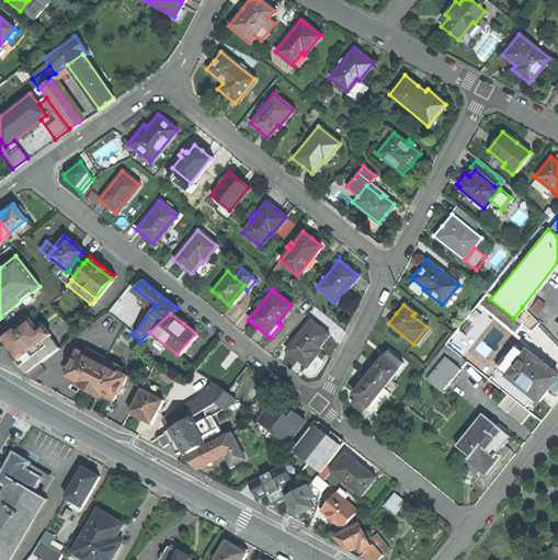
[(37,362),(57,347),(49,338),(41,326),(36,329),(29,318),(0,339),(15,358),(20,365),(23,368),(25,372),(37,362)]
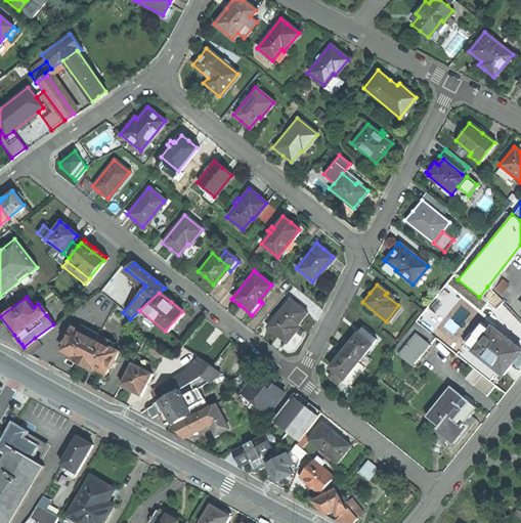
[(305,312),(289,299),(266,327),(275,334),(286,342),(297,328),(295,325),(305,312)]
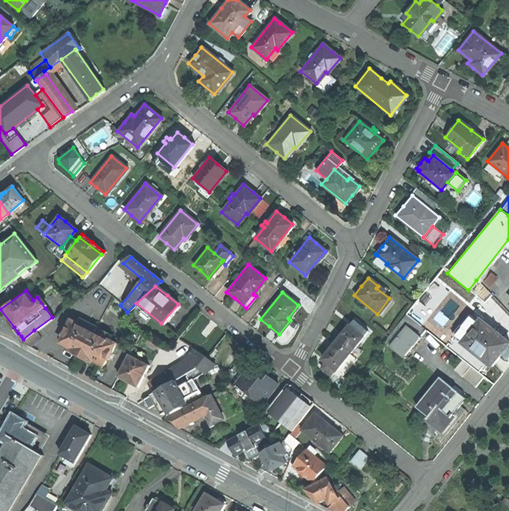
[(424,329),(404,313),(394,326),(395,326),(401,331),(406,325),(419,335),(424,329)]
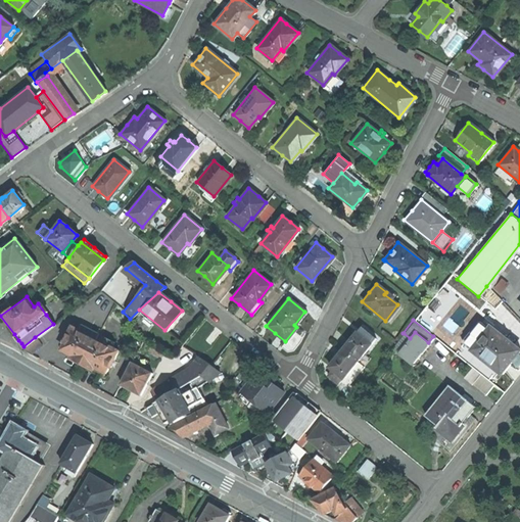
[(487,328),(479,322),(462,342),(482,359),(483,358),(502,372),(512,360),(519,350),(489,326),(487,328)]
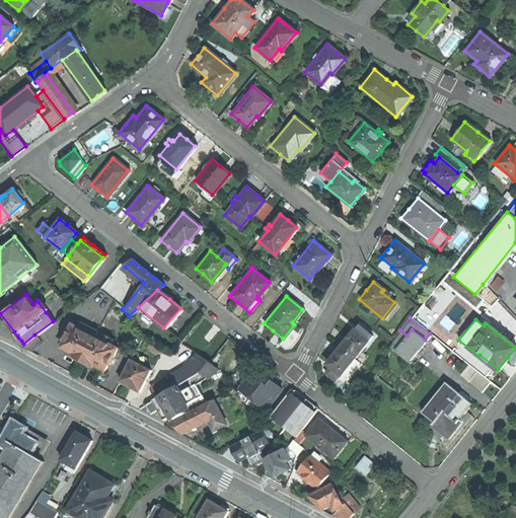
[(80,361),(96,330),(80,322),(77,327),(74,325),(71,323),(67,331),(66,331),(62,340),(63,340),(60,347),(59,350),(69,355),(71,356),(80,361)]
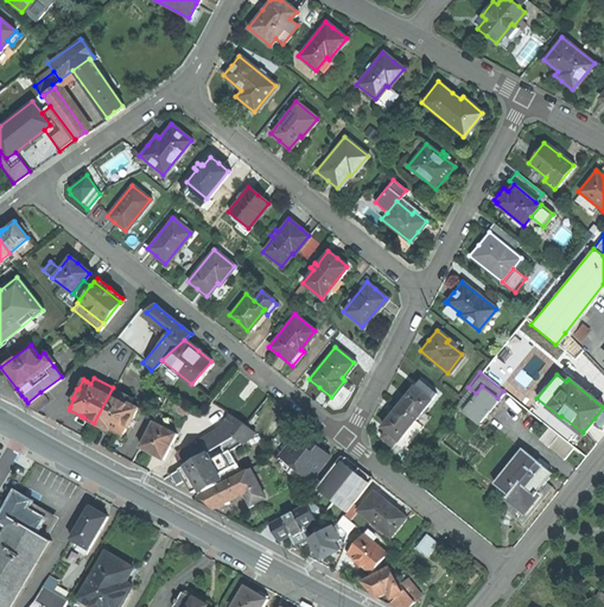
[(434,393),(419,380),(406,396),(398,406),(413,419),(434,393)]
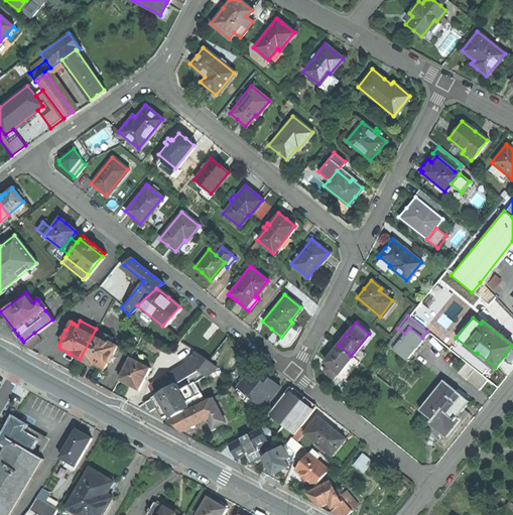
[(422,339),(422,338),(409,328),(404,334),(395,346),(393,348),(392,348),(392,349),(406,360),(406,359),(405,359),(416,345),(421,340),(422,340),(422,339)]
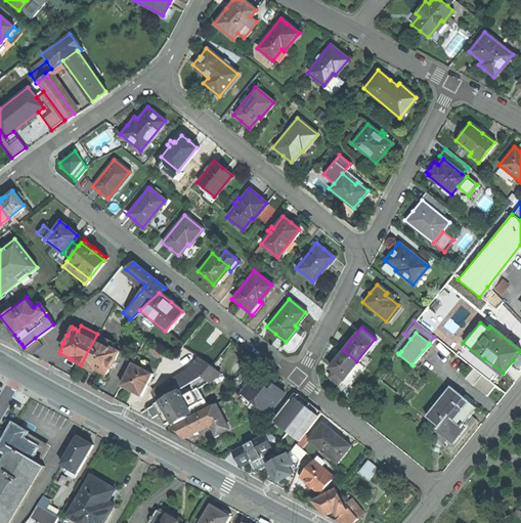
[(113,343),(97,334),(81,364),(87,367),(92,371),(92,369),(103,376),(104,374),(109,366),(110,367),(114,359),(114,358),(118,351),(111,347),(113,343)]
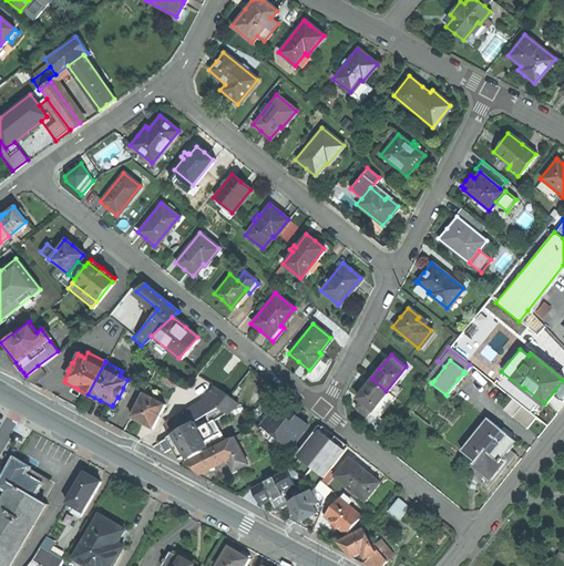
[(428,374),(434,380),(444,367),(438,361),(428,374)]
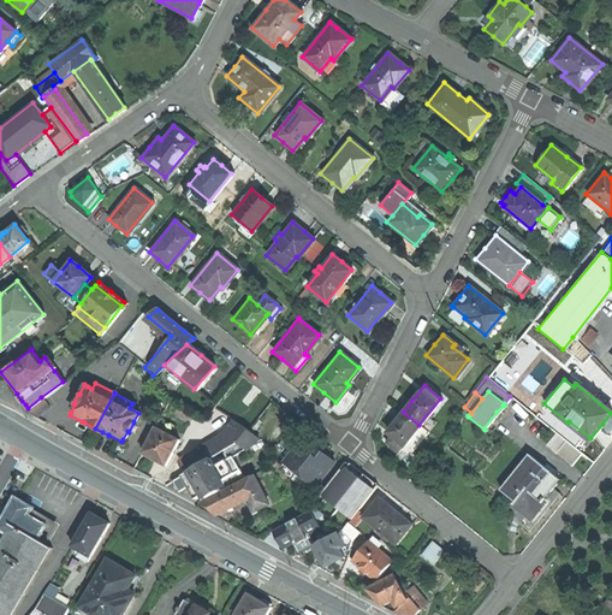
[(48,406),(41,397),(28,408),(24,411),(35,415),(48,406)]
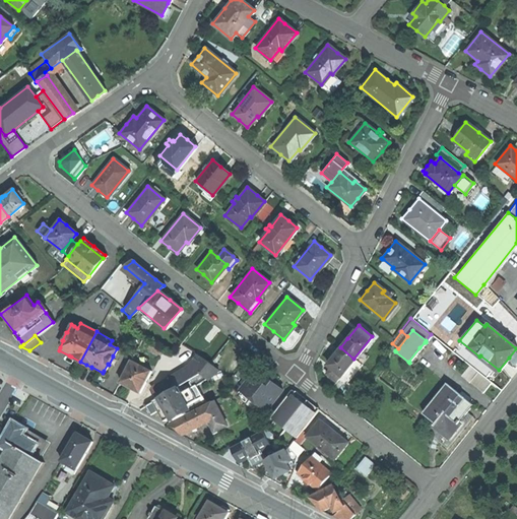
[(353,359),(340,347),(333,357),(326,365),(329,367),(324,373),(334,381),(339,375),(340,376),(353,359)]
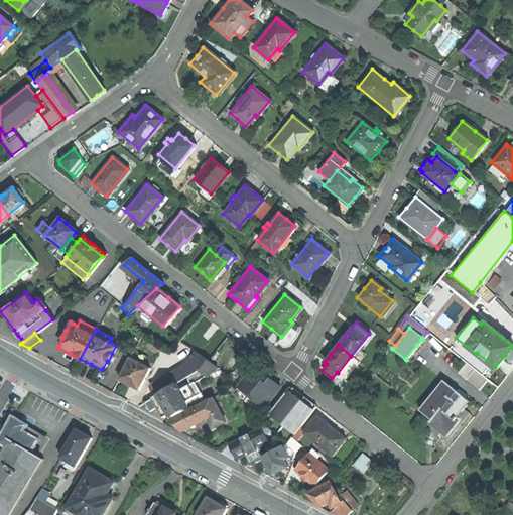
[(198,371),(206,360),(195,353),(185,363),(198,371)]
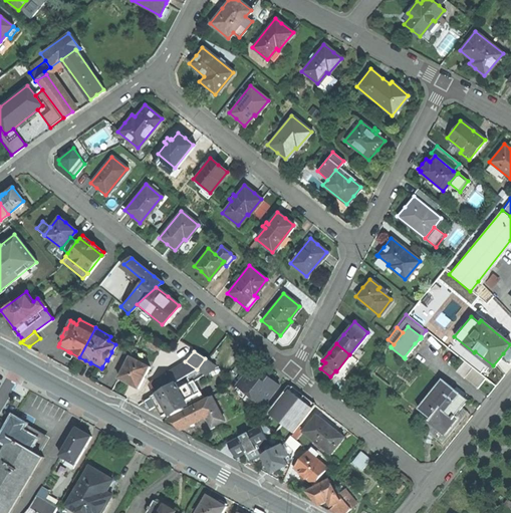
[(356,359),(349,354),(336,371),(342,376),(356,359)]
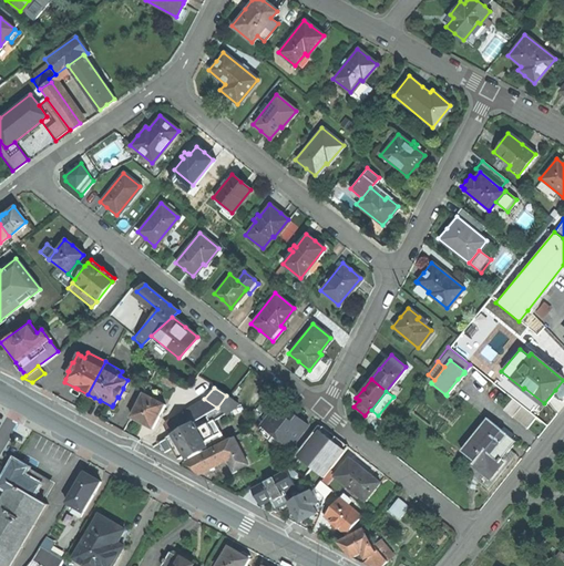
[(163,404),(142,393),(130,417),(137,420),(151,428),(163,404)]
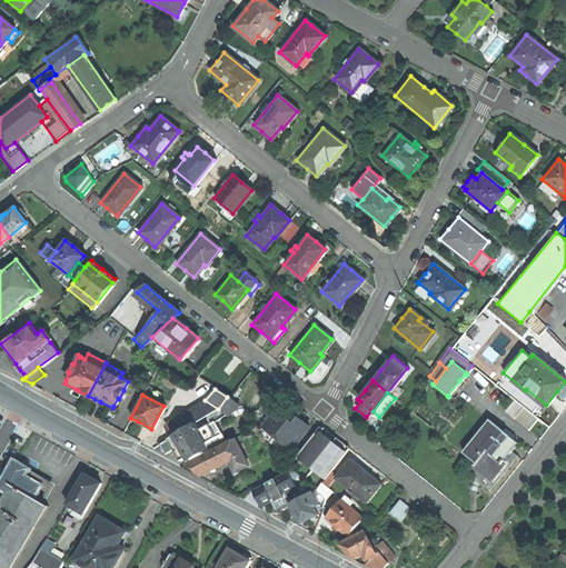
[(227,397),(218,409),(226,414),(239,406),(227,397)]
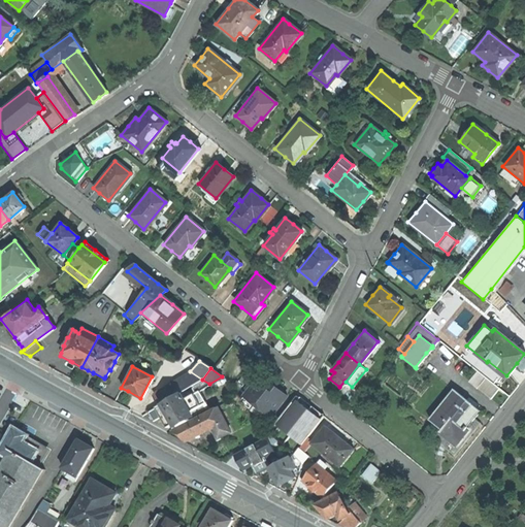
[(474,388),(474,387),(484,376),(476,370),(466,381),(474,388)]
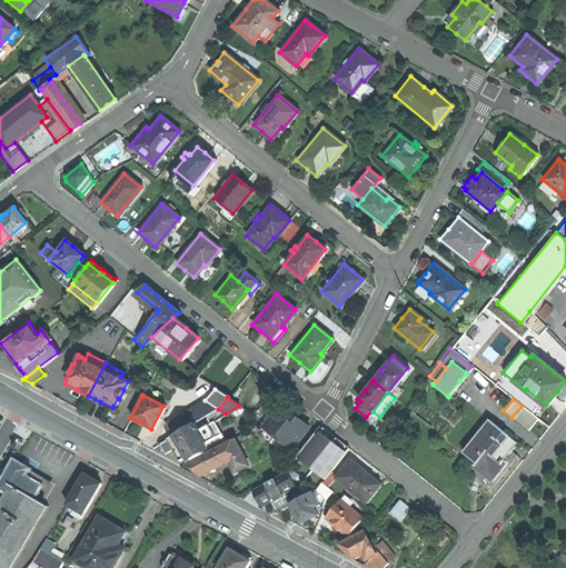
[(218,409),(205,400),(165,425),(171,437),(190,426),(206,417),(218,409)]
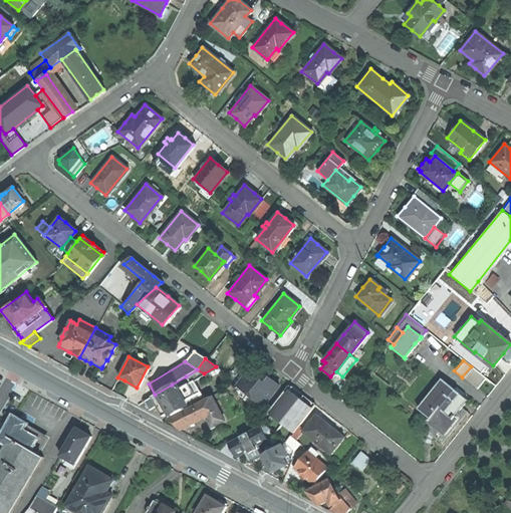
[(484,377),(471,366),(462,376),(476,388),(484,377)]
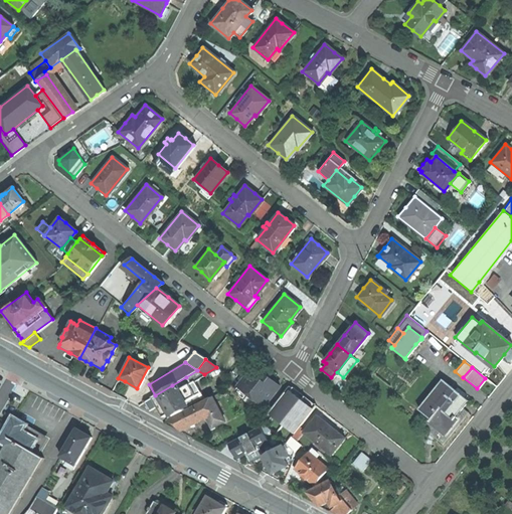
[(204,374),(197,370),(186,377),(189,383),(193,381),(204,374)]
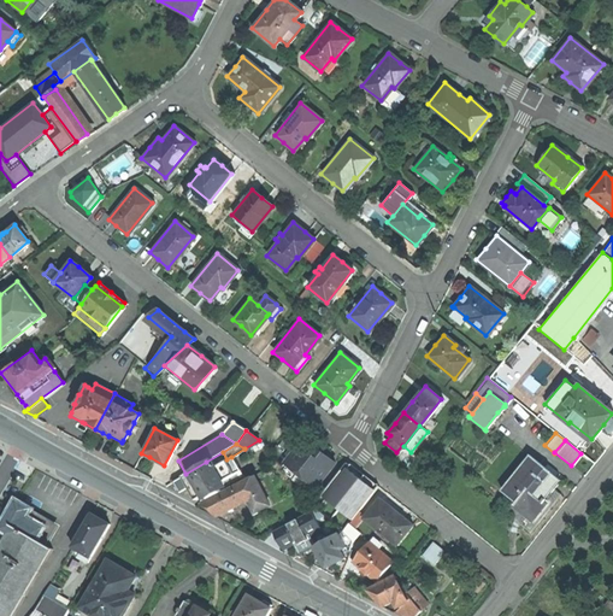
[(311,451),(314,447),(310,444),(304,450),(308,453),(311,451)]
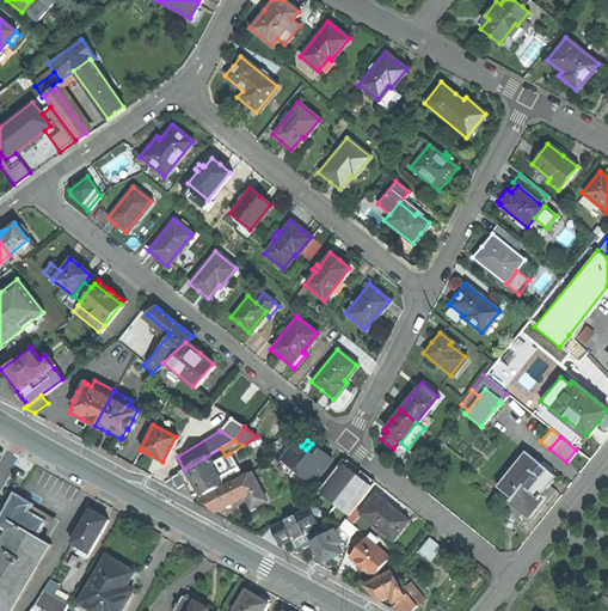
[(321,452),(315,447),(312,451),(308,447),(306,450),(301,446),(295,441),(280,458),(293,470),(305,480),(309,483),(330,459),(321,452)]
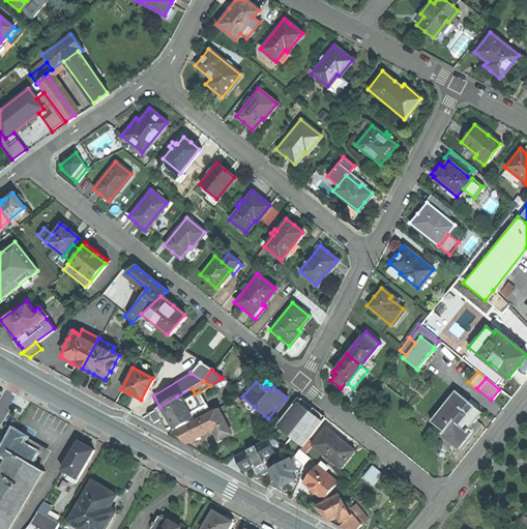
[(192,388),(177,397),(181,403),(183,402),(195,394),(192,388)]
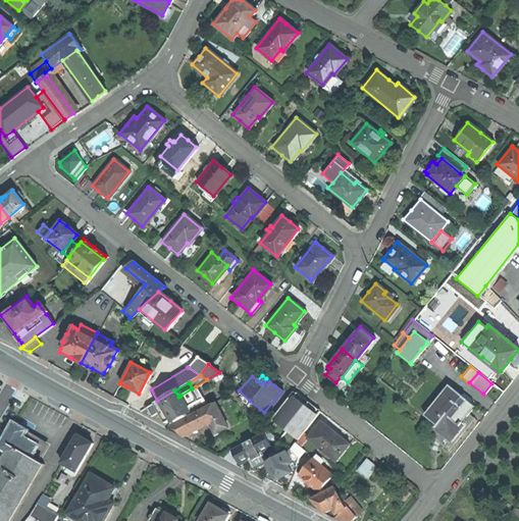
[(465,399),(449,385),(423,415),(431,422),(424,431),(447,450),(459,434),(473,418),(467,413),(473,406),(465,399)]
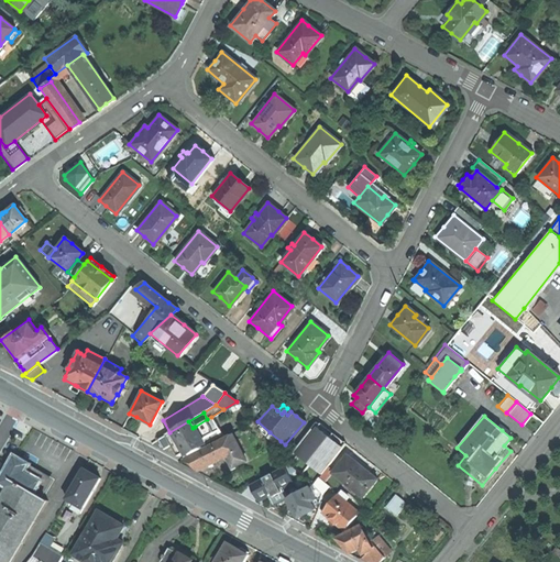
[(211,417),(207,419),(195,427),(204,440),(210,437),(209,434),(219,428),(211,417)]
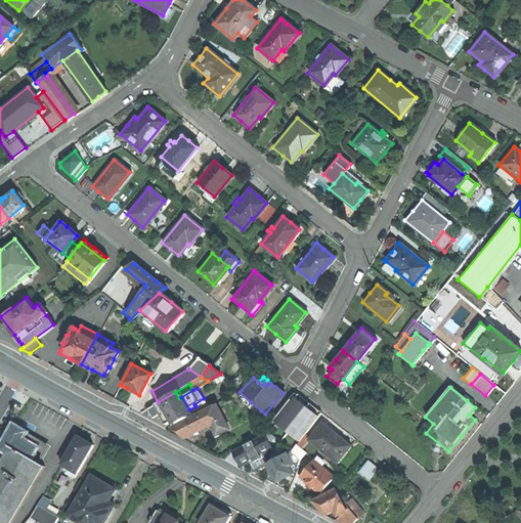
[(181,397),(179,398),(175,392),(158,402),(144,409),(149,418),(159,413),(161,418),(164,423),(172,419),(184,412),(185,413),(190,410),(189,409),(181,397)]
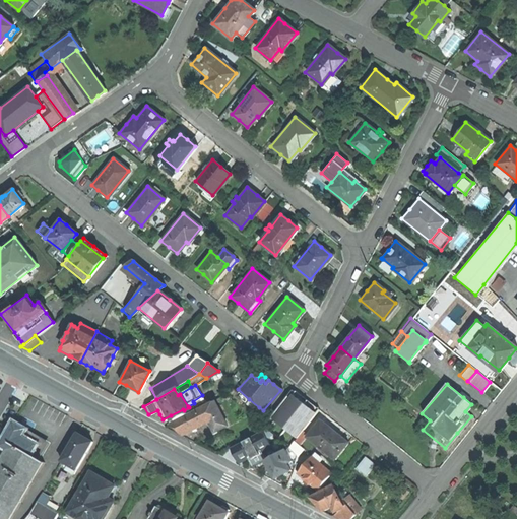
[(317,409),(294,390),(271,417),(295,437),(317,409)]
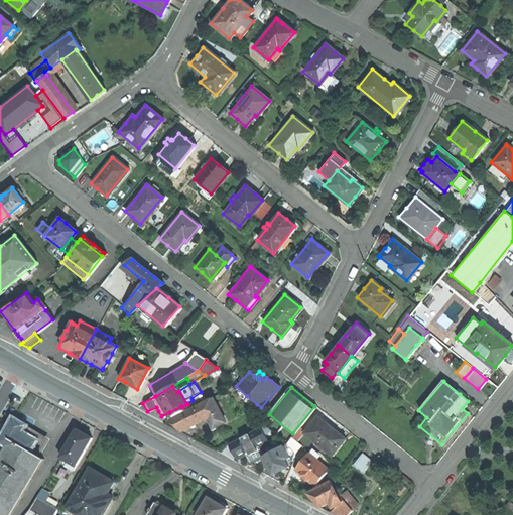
[(182,407),(183,410),(205,399),(201,392),(191,398),(193,400),(186,403),(187,404),(182,407)]
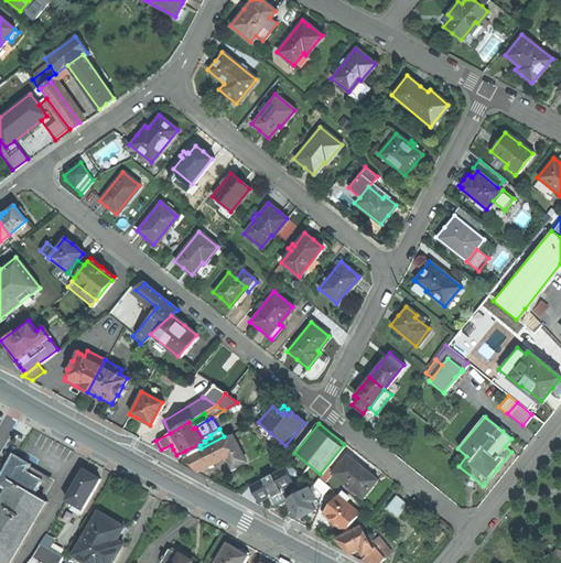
[(277,446),(281,442),(270,433),(266,437),(277,446)]
